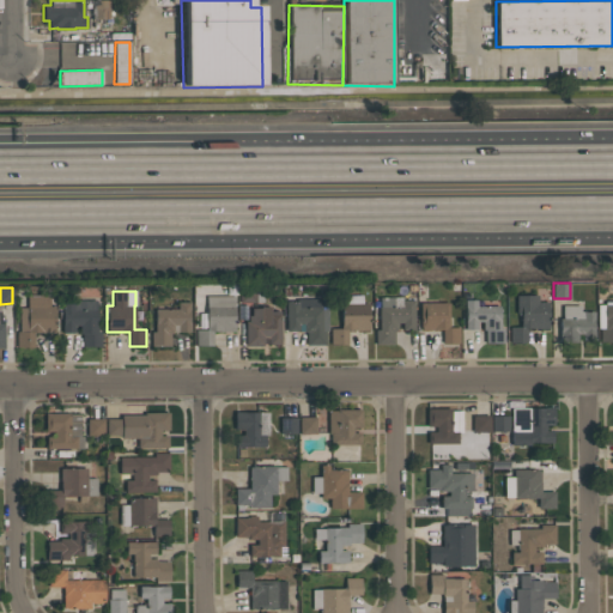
[(17,347),(17,332),(19,332),(19,308),(26,308),(26,295),(49,295),(49,305),(55,305),(55,333),(34,333),(34,346),(17,347)]
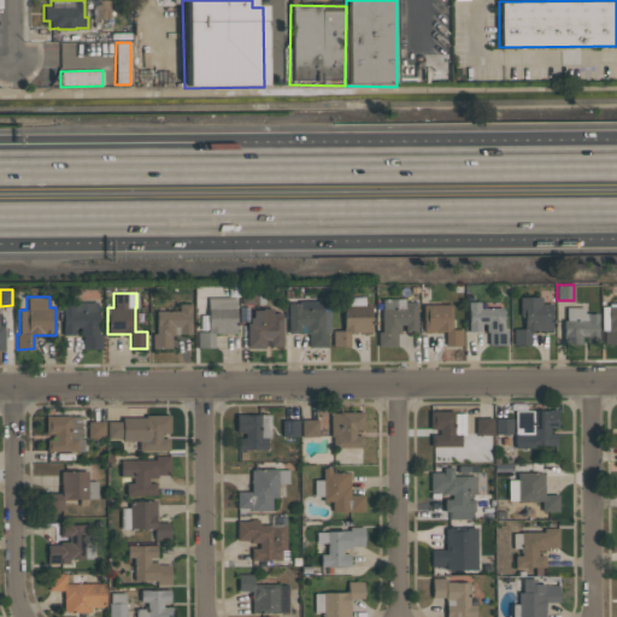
[(333,346),(333,330),(342,330),(342,327),(344,327),(344,305),(346,305),(346,297),(364,297),(364,306),(370,306),(371,333),(350,333),(350,346),(333,346)]
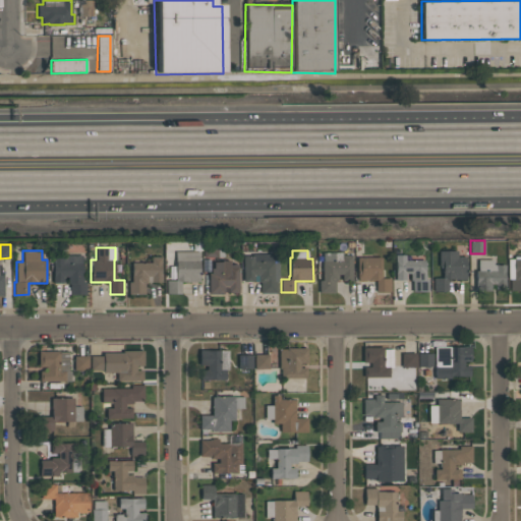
[(465,256),(465,279),(447,279),(448,291),(433,291),(433,278),(442,278),(442,266),(439,266),(439,250),(457,250),(457,256),(465,256)]
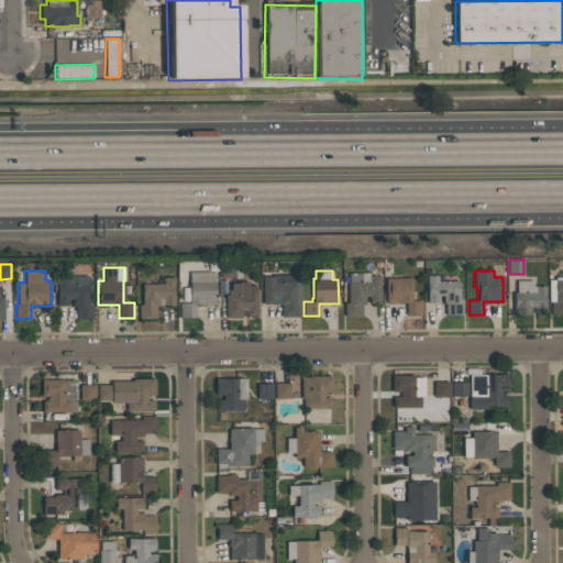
[(214,272),(214,296),(216,296),(216,305),(214,305),(214,306),(200,306),(200,305),(196,305),(196,318),(179,318),(179,302),(189,302),(189,272),(214,272)]
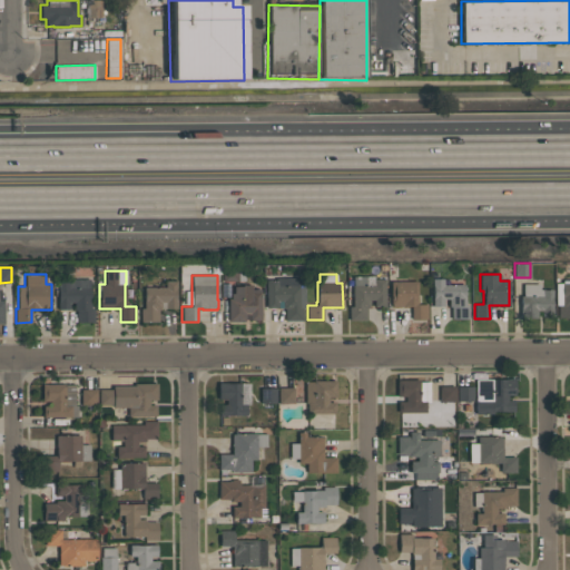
[(384,278),(385,307),(373,307),(373,300),(369,300),(369,307),(366,307),(366,320),(349,320),(349,306),(352,306),(352,285),(353,285),(353,276),(372,276),(372,279),(384,278)]
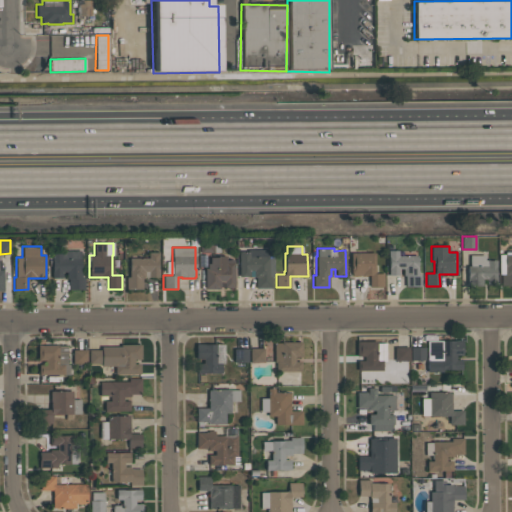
[(271,288),(256,288),(256,277),(254,277),(254,276),(239,276),(239,251),(248,251),(248,250),(267,250),(267,255),(273,258),(274,276),(271,276),(271,288)]
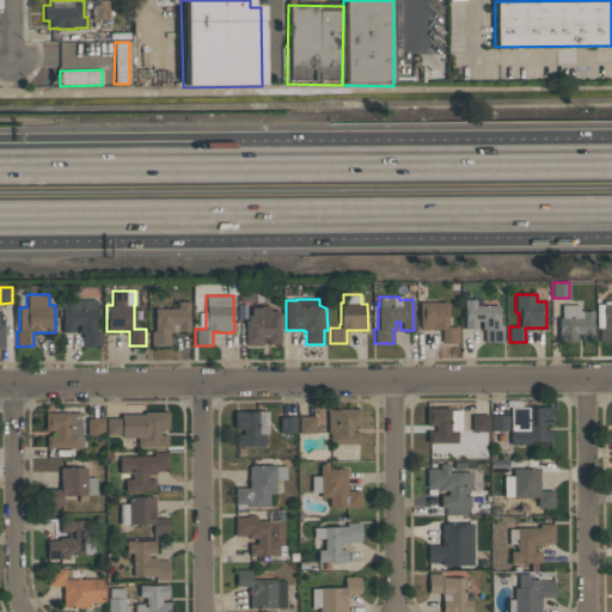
[(503,342),(484,343),(484,329),(481,329),(481,322),(476,322),(476,328),(464,328),(464,299),(476,299),(476,305),(499,305),(500,328),(503,328),(503,342)]
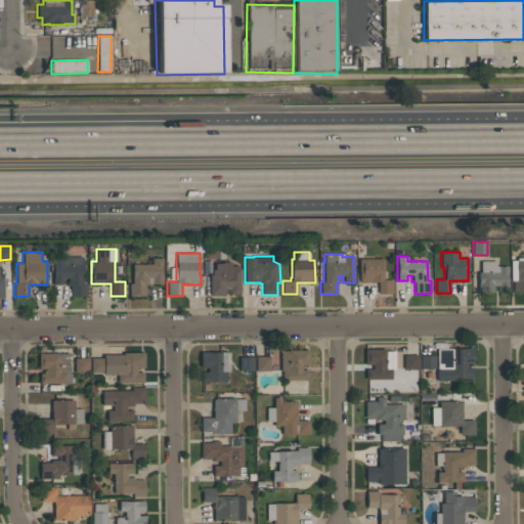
[(52,259),(63,259),(63,257),(82,257),(82,284),(86,284),(86,296),(70,296),(70,286),(68,286),(68,278),(63,278),(63,284),(52,284),(52,259)]
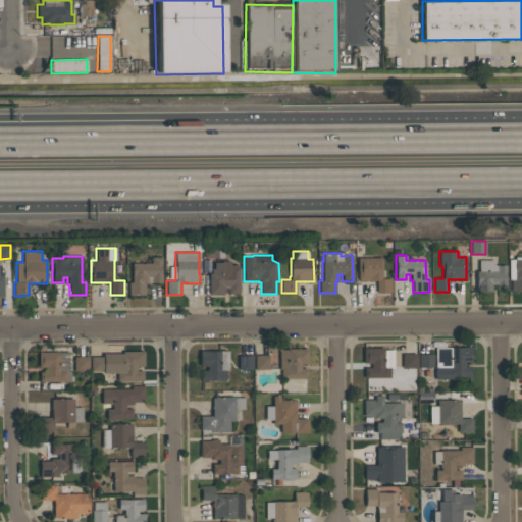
[(521,291),(511,291),(511,279),(509,279),(509,259),(515,259),(515,257),(521,256),(521,291)]
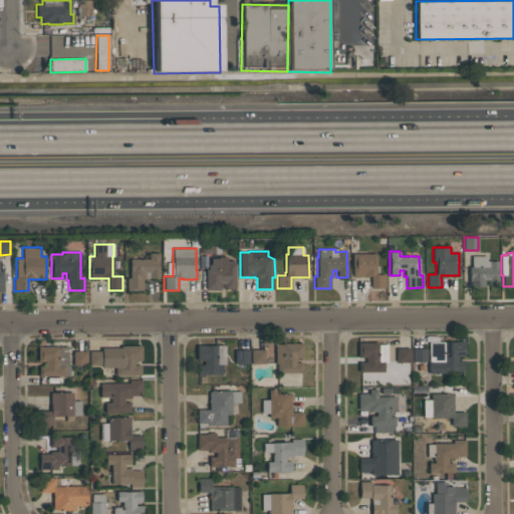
[(159,278),(145,278),(145,279),(143,279),(143,290),(126,290),(126,277),(130,277),(130,270),(130,259),(149,258),(149,253),(159,253),(159,278)]
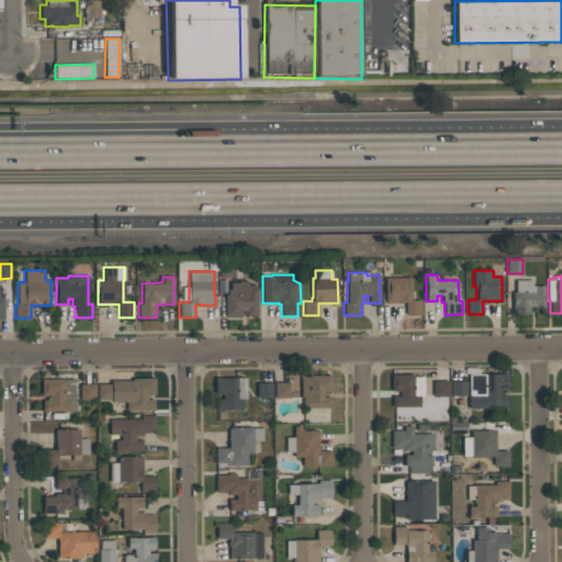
[(420,314),(405,314),(405,302),(384,302),(384,278),(411,278),(411,300),(420,300),(420,314)]
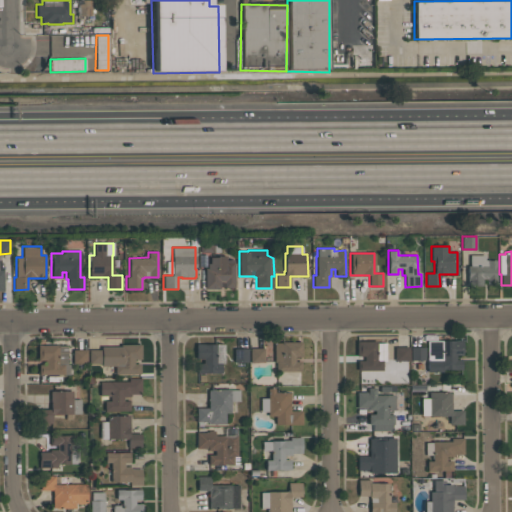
[(234,287),(224,287),(224,283),(219,283),(220,288),(205,288),(205,268),(207,268),(207,263),(210,263),(209,257),(217,257),(217,256),(226,255),(226,259),(234,259),(234,287)]
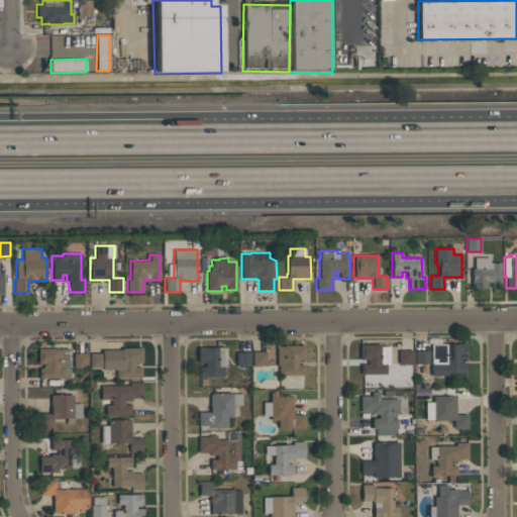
[(472,288),(472,268),(474,268),(474,257),(490,257),(490,263),(501,263),(501,287),(491,287),(491,281),(487,281),(487,288),(472,288)]
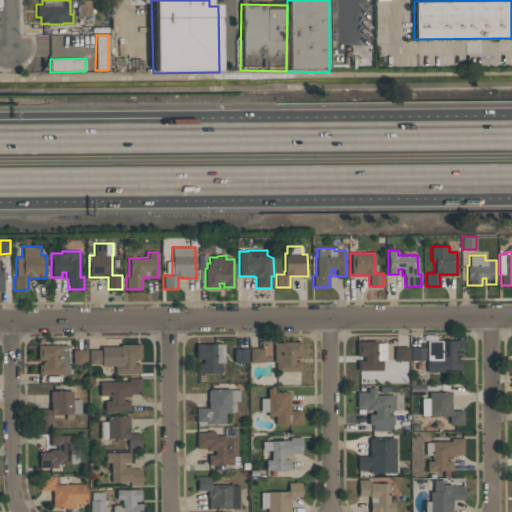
[(461,369),(442,370),(442,372),(427,372),(426,340),(462,340),(462,355),(455,355),(455,359),(461,359),(461,369)]
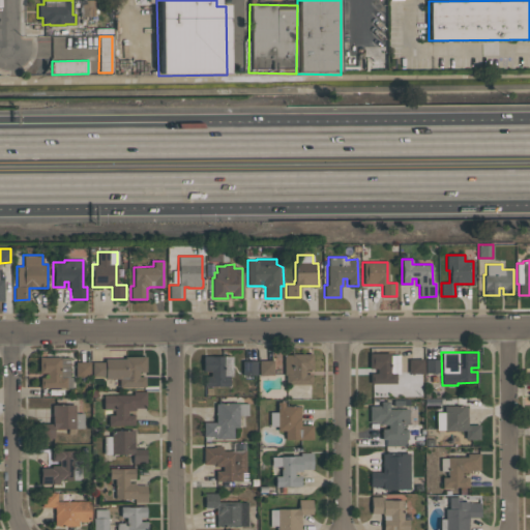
[(312,353),(312,369),(304,369),(304,374),(312,374),(312,384),(286,384),(286,375),(284,375),(284,354),(291,354),(291,353),(312,353)]
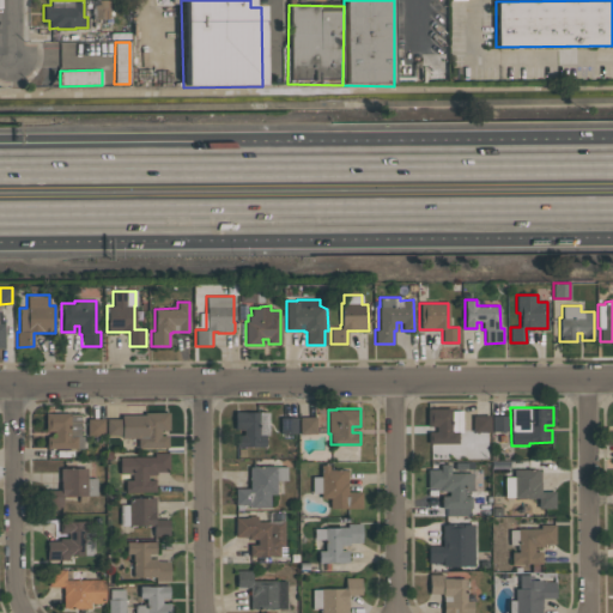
[(461,411),(461,432),(457,432),(457,443),(428,443),(428,431),(436,431),(436,426),(426,426),(426,408),(451,408),(451,411),(461,411)]
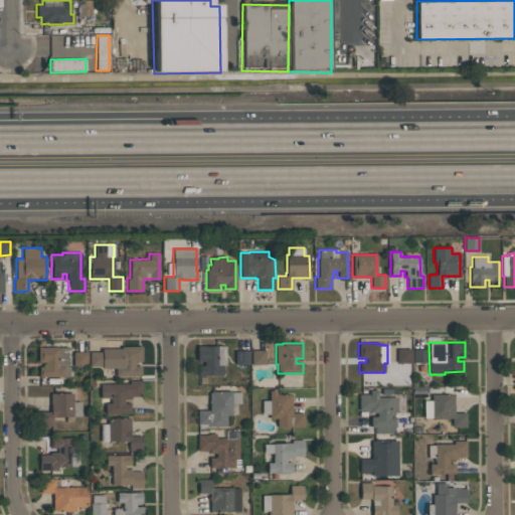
[(116,376),(115,368),(102,368),(102,366),(89,366),(89,351),(102,351),(102,348),(121,348),(121,346),(141,346),(141,361),(134,361),(134,366),(141,365),(141,376),(116,376)]
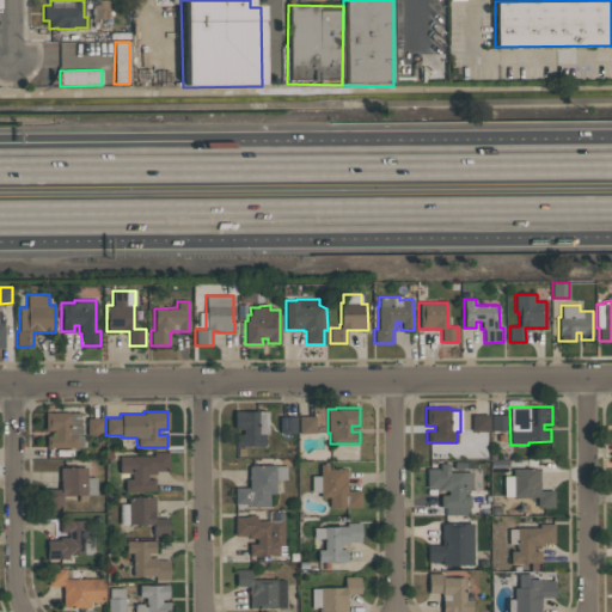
[(233,411),(268,411),(268,435),(264,435),(264,446),(236,446),(236,434),(243,434),(243,428),(234,428),(233,411)]
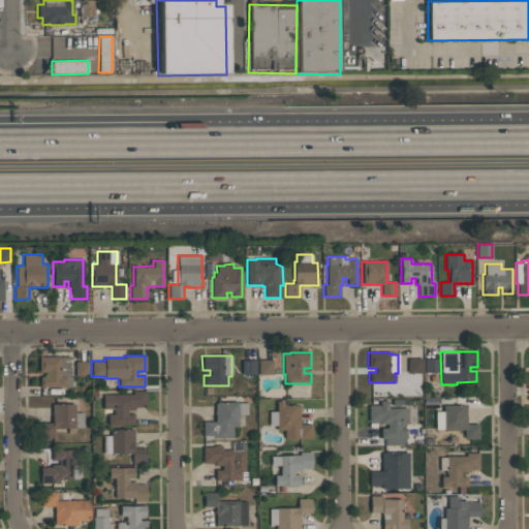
[(38,356),(60,356),(69,356),(69,376),(71,376),(71,386),(40,386),(39,377),(47,377),(47,372),(38,372),(38,356)]
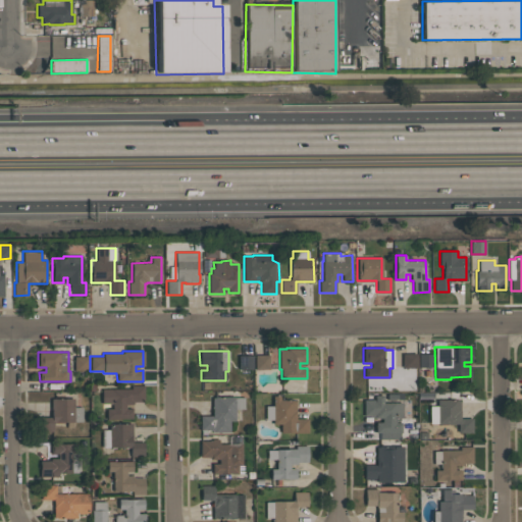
[(417,367),(416,367),(416,379),(403,380),(402,354),(416,353),(417,367)]
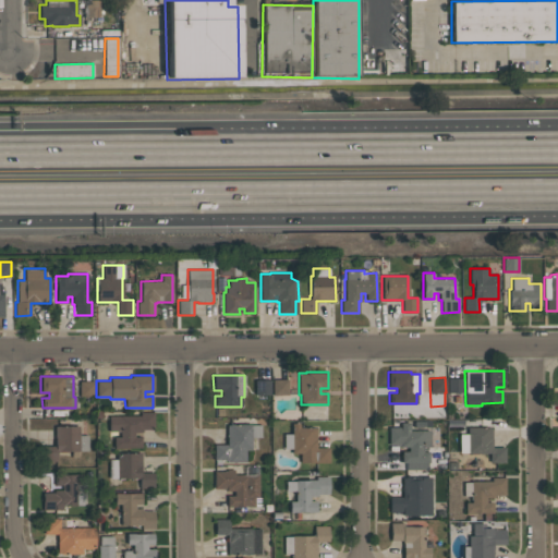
[(462,392),(447,392),(447,378),(462,378),(462,392)]
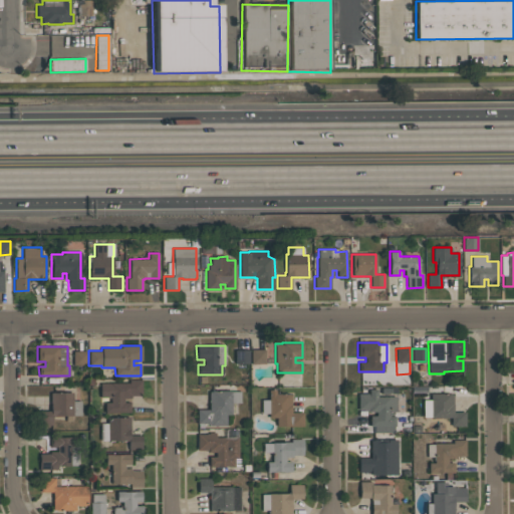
[(264,349),(264,362),(251,362),(251,349),(264,349)]
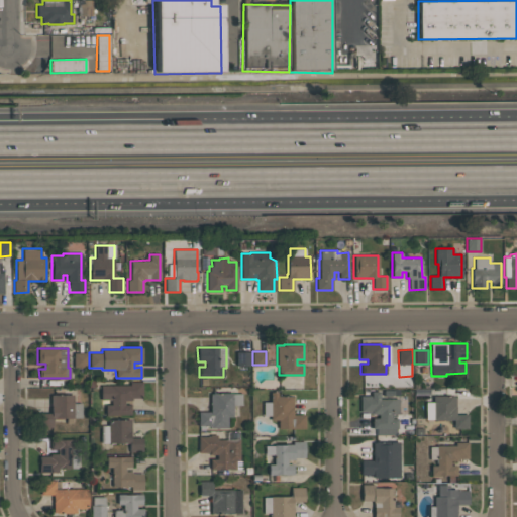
[(88,368),(73,368),(73,353),(87,352),(88,368)]
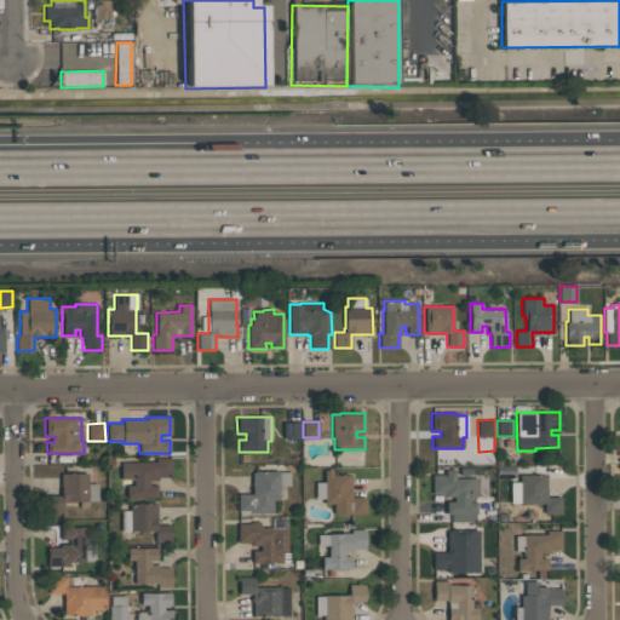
[(299,423),(300,437),(283,438),(283,423),(299,423)]
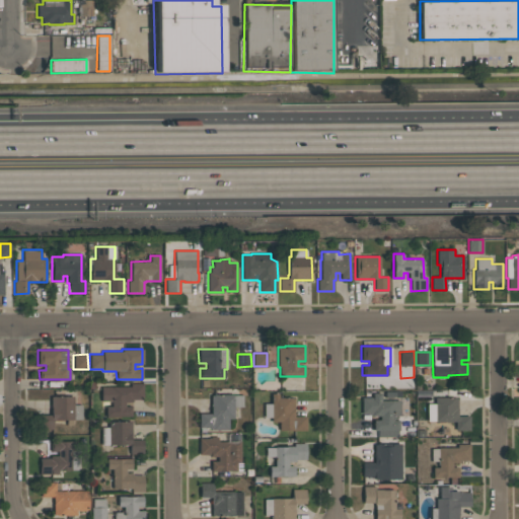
[(131,417),(105,417),(105,406),(112,406),(112,401),(100,401),(100,386),(130,386),(130,383),(143,383),(143,398),(132,399),(132,401),(125,401),(125,406),(131,406),(131,417)]
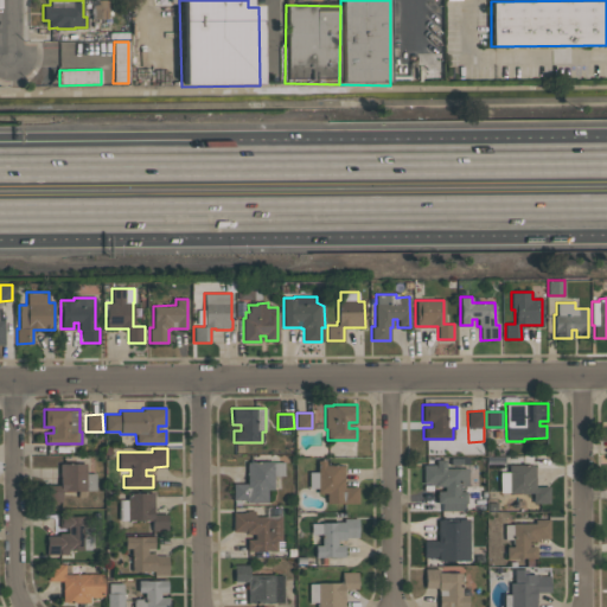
[(467,503),(465,503),(465,510),(441,510),(441,503),(436,503),(436,491),(443,491),(443,486),(435,486),(435,484),(423,484),(423,465),(435,465),(435,459),(445,459),(445,468),(467,468),(467,486),(459,486),(459,491),(467,491),(467,503)]
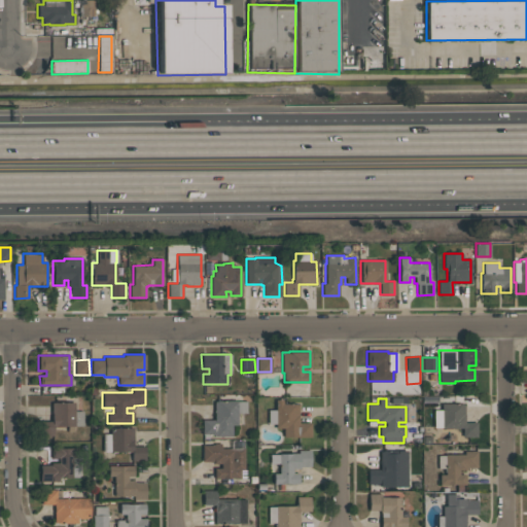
[(268,424),(268,410),(275,410),(275,399),(282,399),(282,403),(295,403),(295,405),(299,405),(299,422),(310,422),(310,436),(283,436),(283,428),(275,428),(275,424),(268,424)]
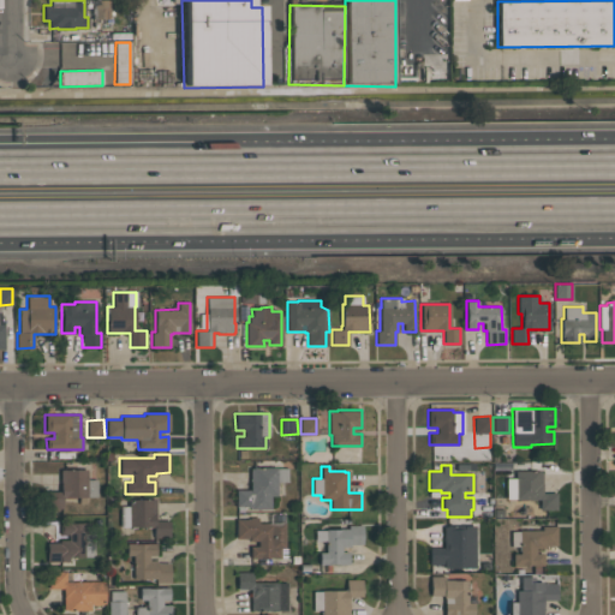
[(287,469),(287,482),(276,483),(276,496),(270,496),(270,509),(249,509),(249,507),(243,507),(243,512),(237,512),(237,507),(236,507),(236,489),(250,489),(249,469),(252,469),(252,467),(276,467),(276,469),(287,469)]
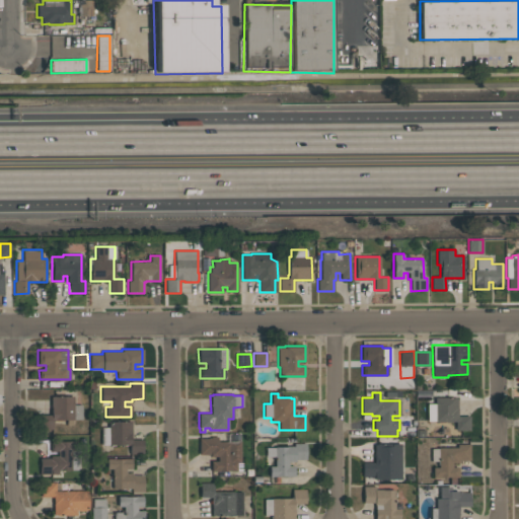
[(36,415),(51,415),(51,396),(73,396),(74,404),(82,404),(82,420),(56,420),(56,421),(53,421),(53,429),(36,430),(36,415)]
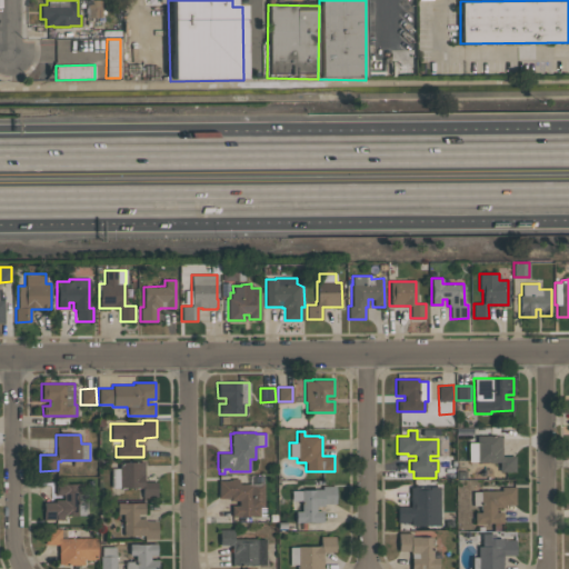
[(501,456),(515,456),(515,471),(499,471),(499,461),(468,461),(468,442),(476,442),(477,436),(501,436),(501,456)]
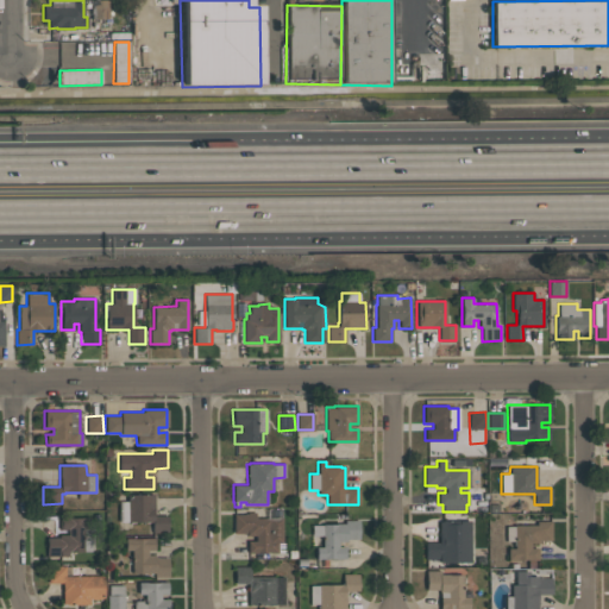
[(154,494),(154,516),(168,516),(168,533),(152,533),(152,522),(119,522),(119,501),(126,501),(126,494),(154,494)]
